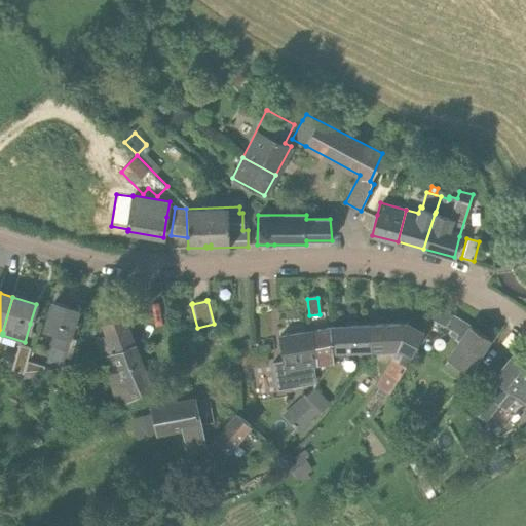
[(53,303),(47,323),(45,329),(55,333),(47,361),(60,365),(77,310),(53,303)]
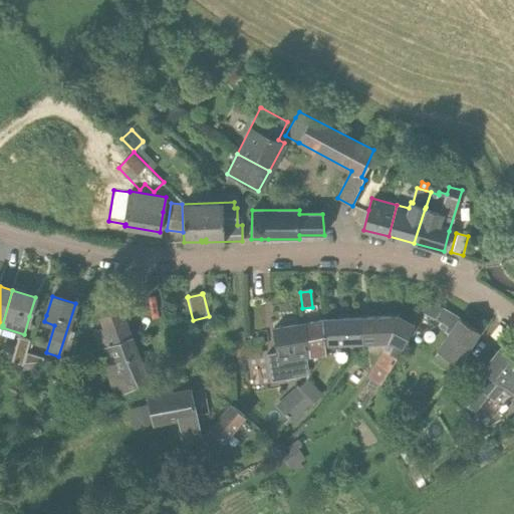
[(430,301),(424,312),(448,325),(445,330),(449,332),(439,349),(440,350),(435,358),(449,368),(455,359),(459,362),(468,347),(480,331),(478,329),(478,330),(463,321),(461,320),(461,319),(460,318),(430,301)]
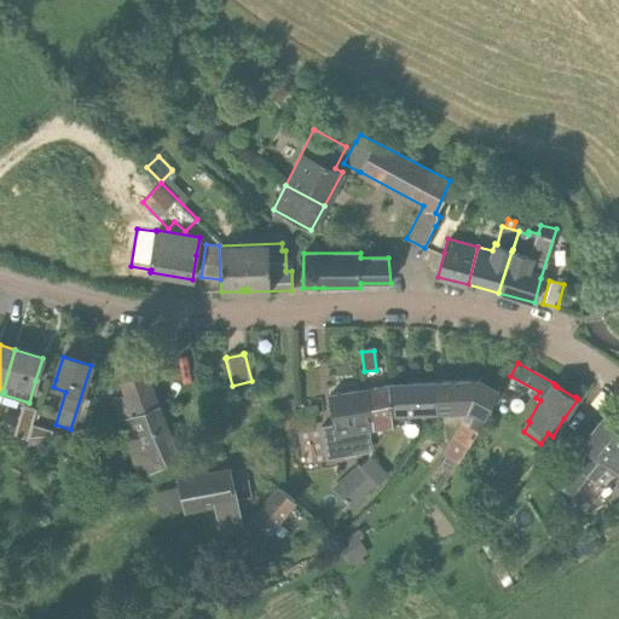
[(154,391),(146,372),(129,380),(129,381),(126,382),(125,381),(122,383),(126,395),(115,399),(122,421),(119,422),(140,476),(178,457),(174,443),(158,404),(154,391)]
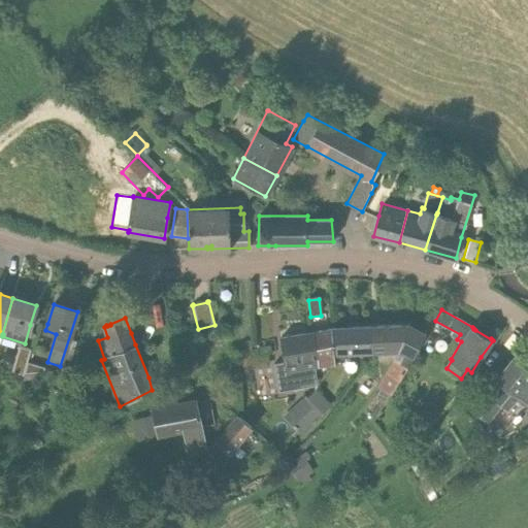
[(407,325),(370,326),(371,351),(397,350),(393,356),(395,358),(378,387),(381,388),(376,397),(389,404),(425,333),(407,325)]
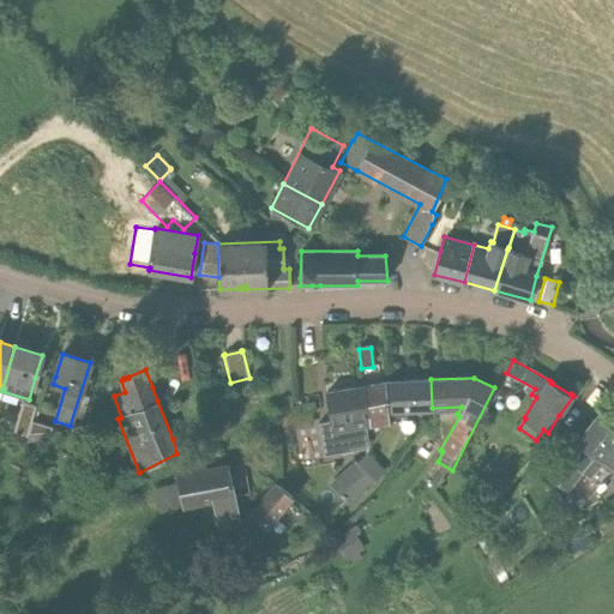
[(387,410),(432,408),(431,379),(385,381),(385,383),(387,410)]
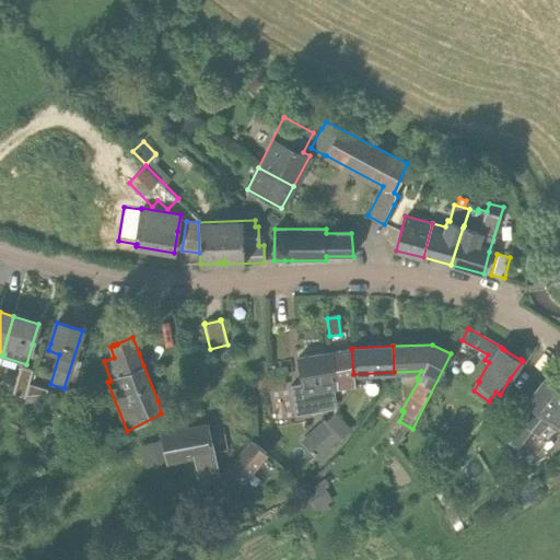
[(350,349),(333,352),(338,387),(353,385),(353,374),(351,349),(350,349)]
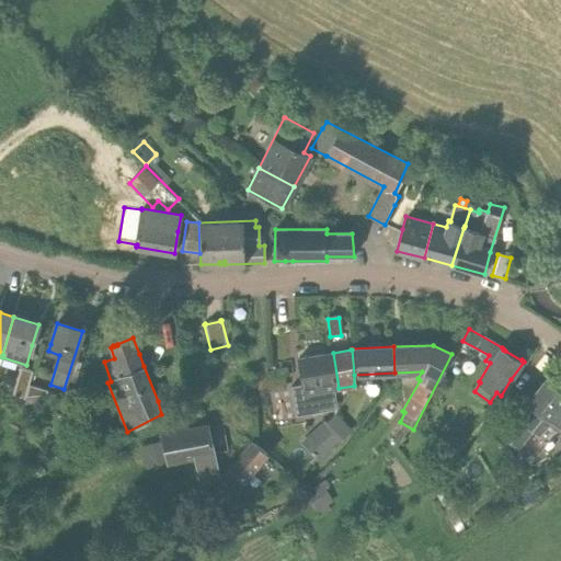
[(334,388),(339,388),(333,353),(325,355),(299,359),(304,385),(293,387),(298,416),(338,409),(334,388)]
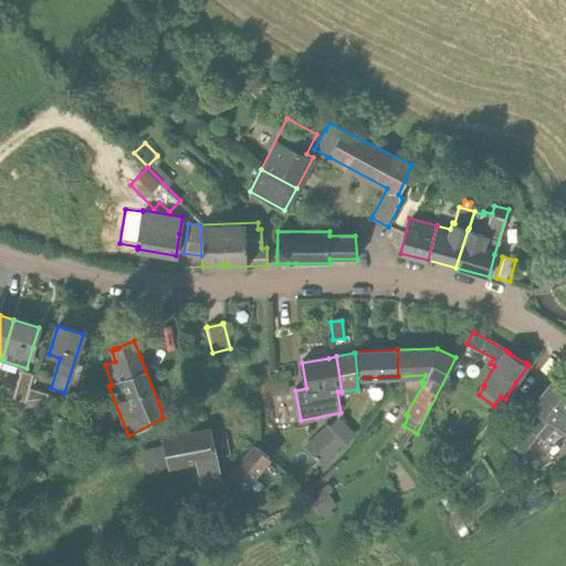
[(25,399),(33,375),(24,373),(17,397),(25,399)]
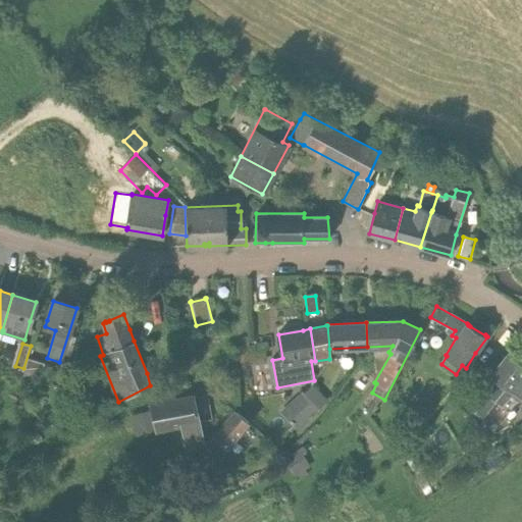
[(498,379),(490,389),(488,393),(480,386),(466,404),(483,417),(496,401),(503,406),(514,390),(521,397),(521,362),(510,353),(498,369),(492,375),(498,379)]
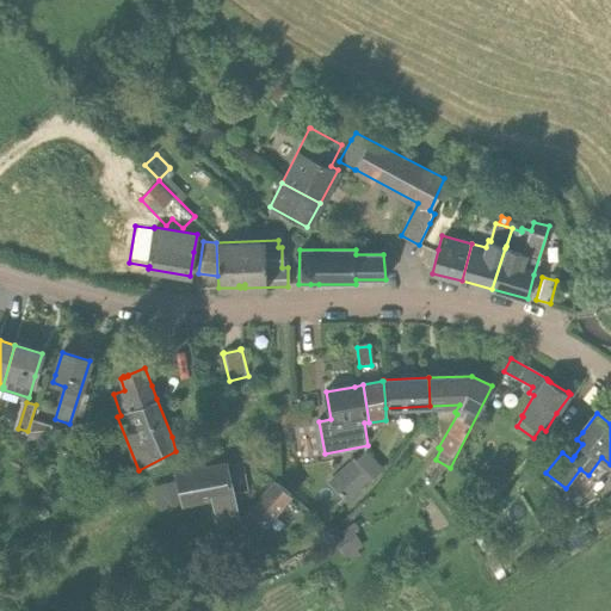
[(32,420),(31,430),(44,432),(47,423),(32,420)]
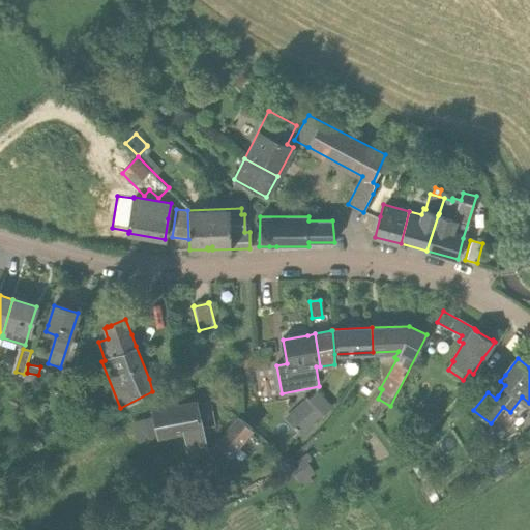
[(324,415),(308,399),(299,409),(315,424),(324,415)]
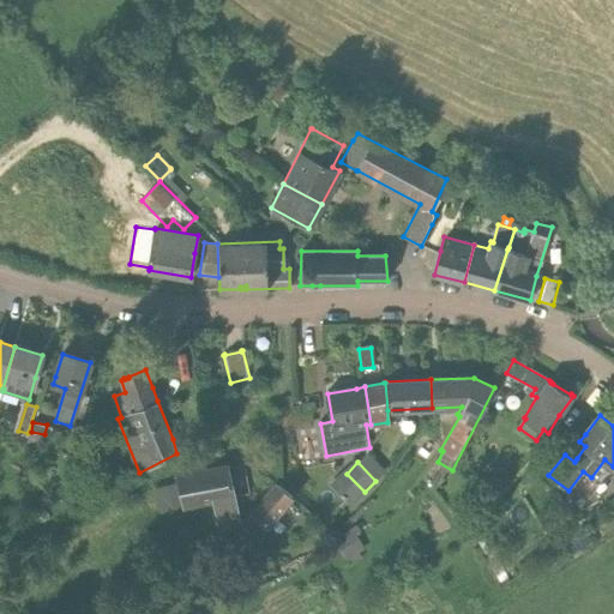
[(221,537),(240,524),(228,465),(175,476),(178,485),(155,489),(160,512),(214,503),(221,537)]
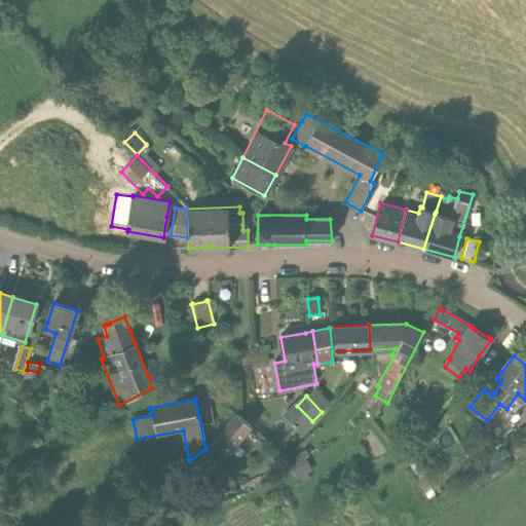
[(459,405),(453,413),(456,417),(465,409),(459,405)]
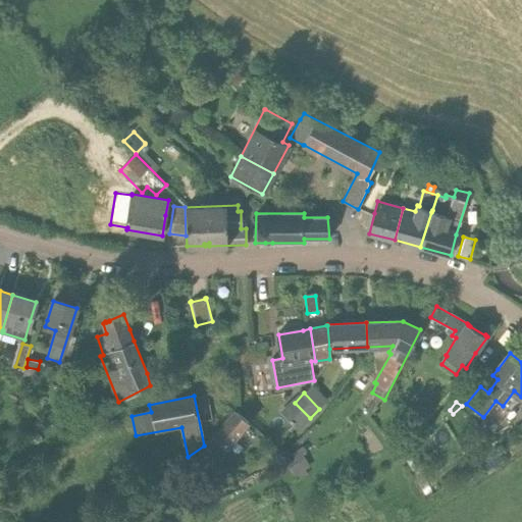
[(237,412),(215,437),(226,448),(226,449),(248,423),(237,412)]
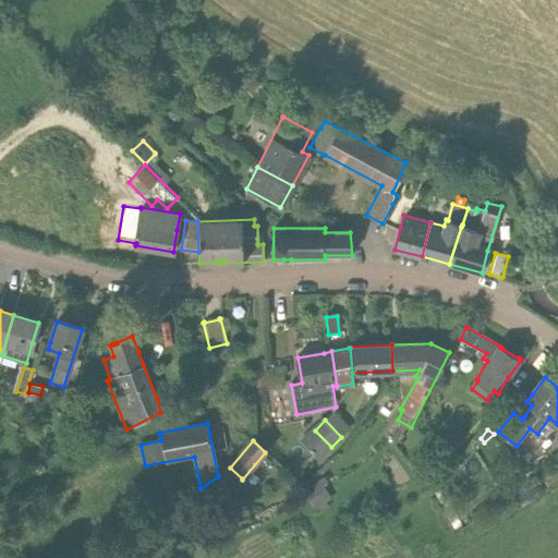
[(242,478),(230,468),(218,480),(230,490),(242,478)]
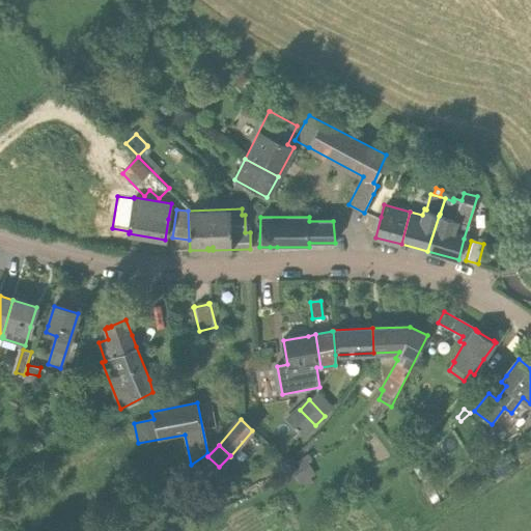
[(306,462),(291,470),(303,488),(312,483),(310,477),(314,475),(306,462)]
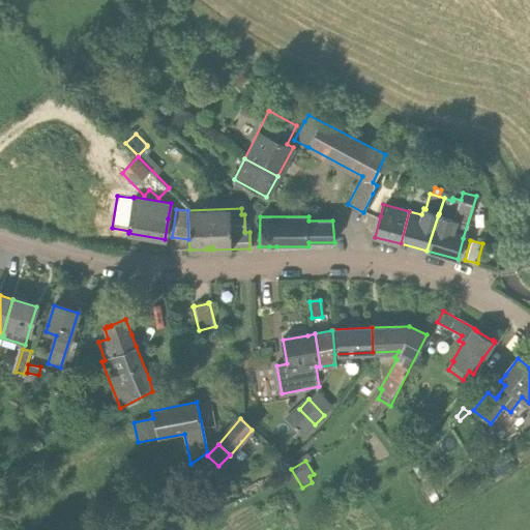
[(420,486),(427,498),(436,494),(429,480),(420,484),(420,486)]
